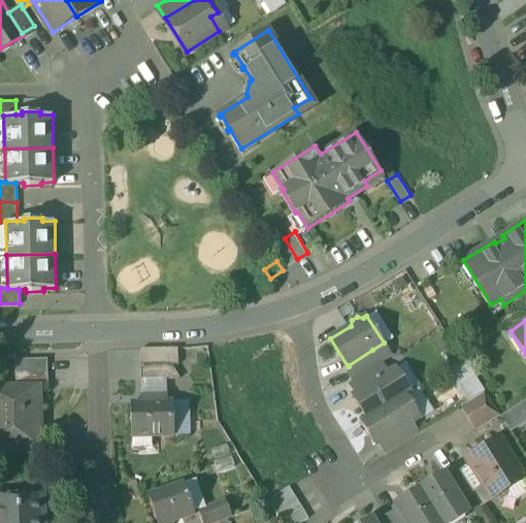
[(372,350),(349,365),(349,366),(356,378),(382,361),(392,355),(384,342),(372,350)]
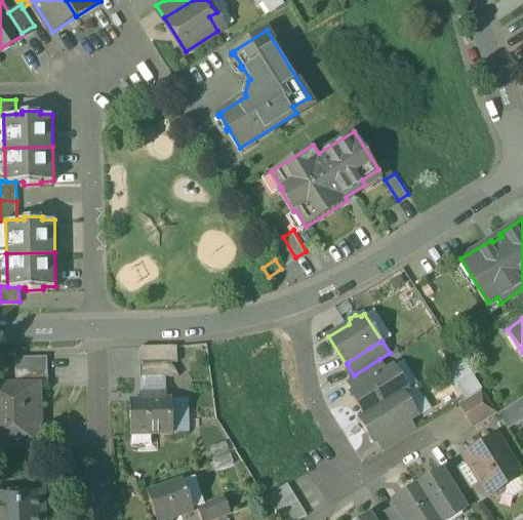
[(141,345),(142,359),(171,359),(175,359),(175,344),(141,345)]
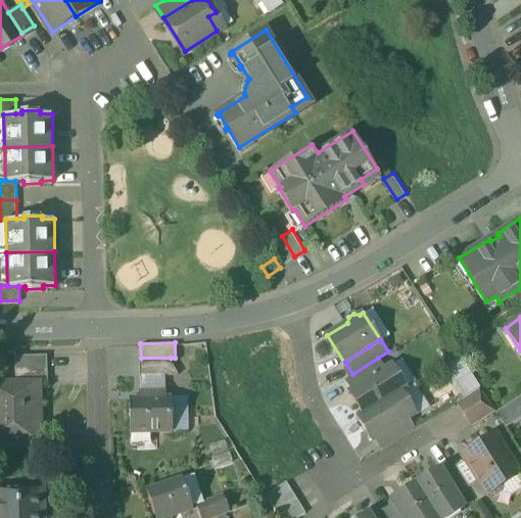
[(47,352),(15,354),(16,366),(22,365),(22,366),(48,365),(47,352)]
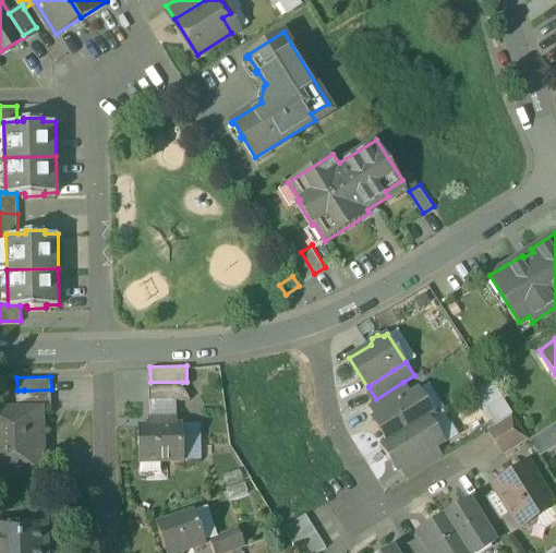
[(182,382),(150,382),(150,398),(191,397),(182,382)]
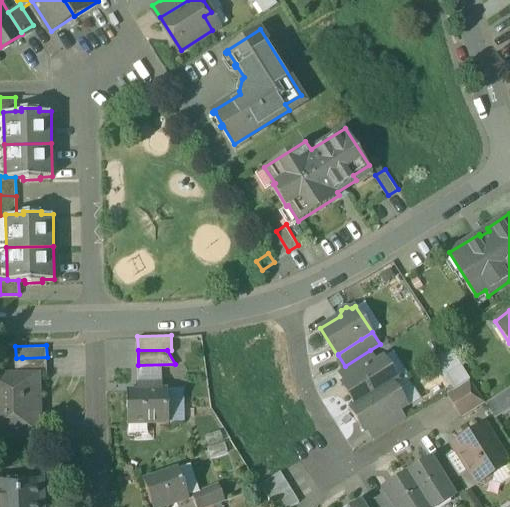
[(345,366),(340,369),(346,379),(347,378),(348,379),(375,361),(377,360),(370,350),(345,366)]
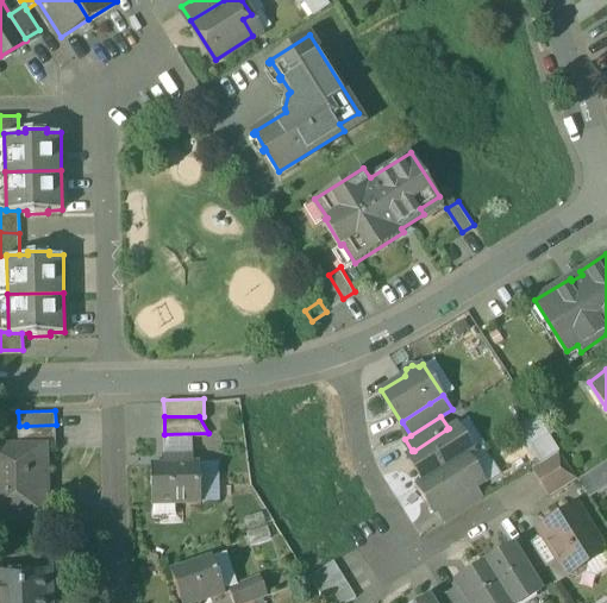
[(446,429),(414,451),(413,450),(412,451),(408,453),(425,479),(468,453),(474,450),(457,422),(449,428),(446,429)]
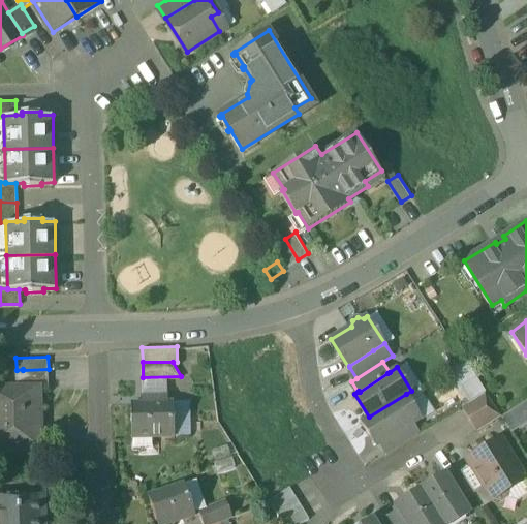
[(49,369),(23,370),(23,369),(17,370),(17,386),(40,384),(40,386),(49,386),(49,369)]
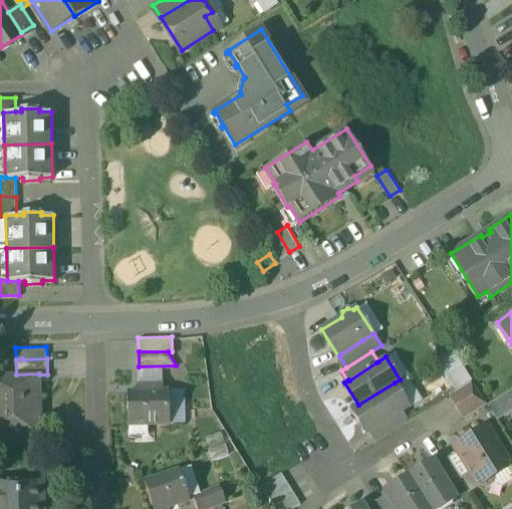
[(16,374),(0,374),(0,434),(41,434),(39,374),(39,373),(16,374)]
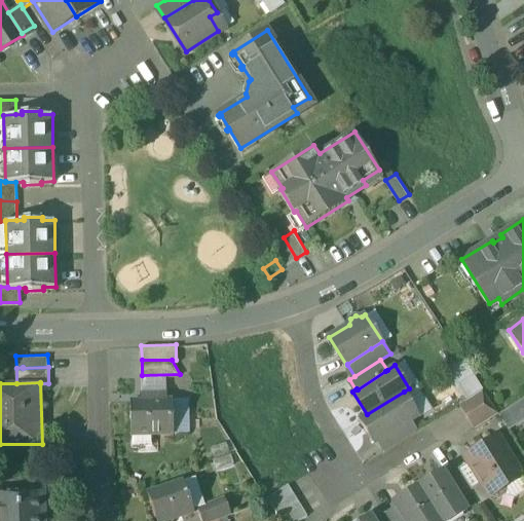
[(483,387),(460,402),(476,426),(499,412),(483,387)]
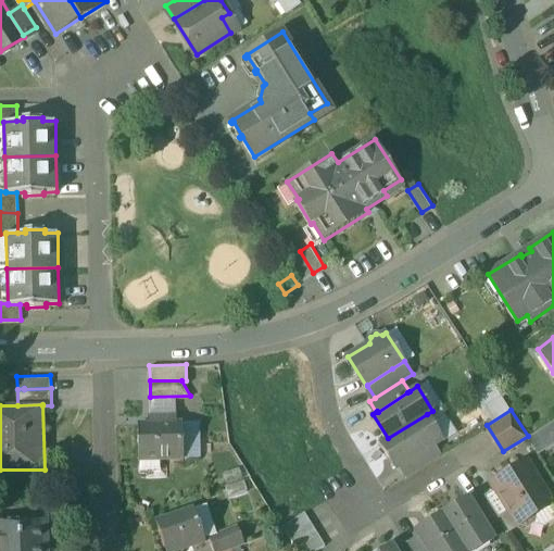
[(175,414),(152,415),(152,414),(150,415),(150,423),(139,423),(140,459),(141,459),(141,458),(183,456),(183,458),(184,458),(183,422),(177,422),(177,414),(175,414)]
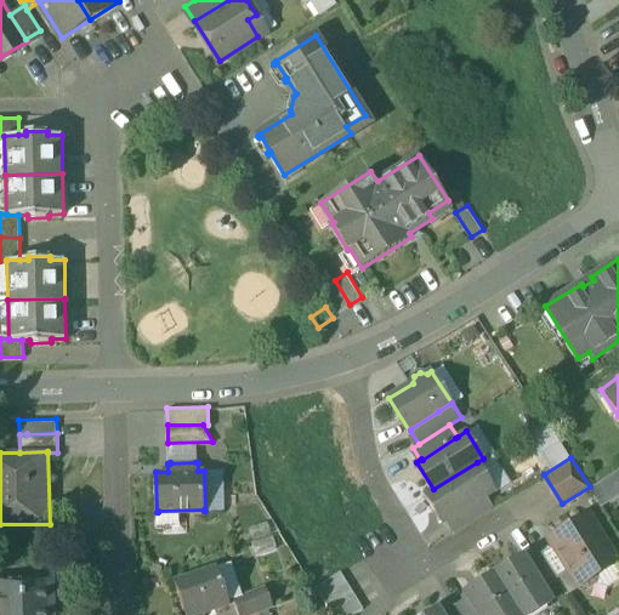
[(477,462),(433,489),(427,493),(444,519),(448,518),(449,517),(483,495),(483,496),(484,495),(494,489),(477,462)]
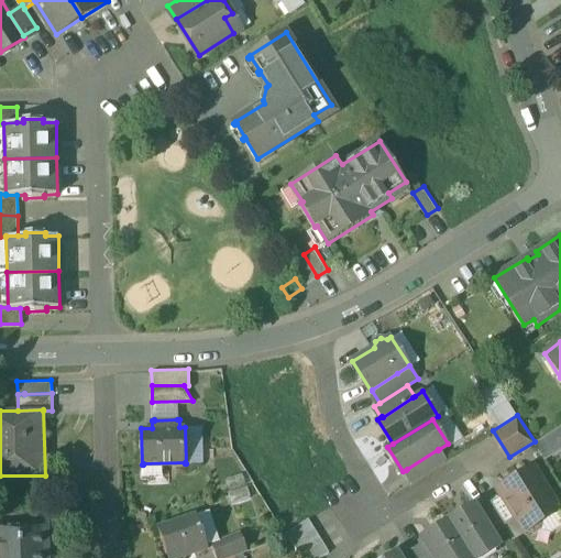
[(438,449),(407,469),(406,470),(413,481),(447,460),(439,449),(438,450),(438,449)]
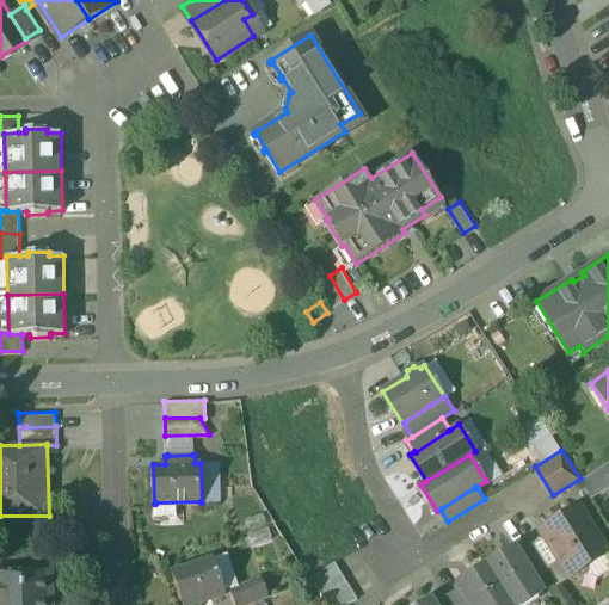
[(580,505),(561,517),(555,516),(548,519),(547,526),(541,530),(571,575),(574,573),(580,574),(586,570),(588,565),(608,553),(608,549),(580,505)]
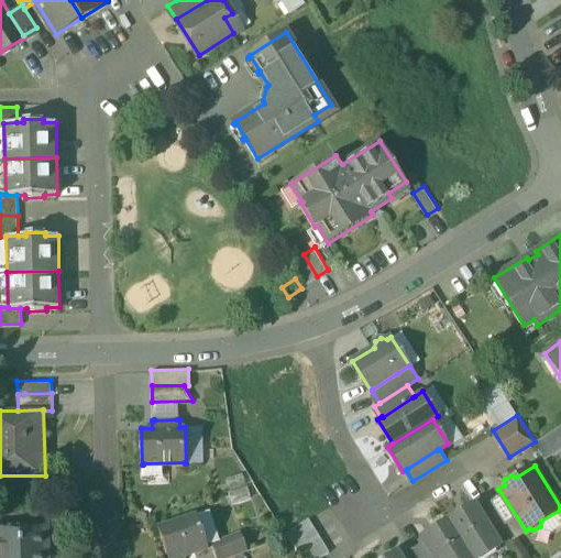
[(506,524),(490,500),(477,507),(493,532),(506,524)]
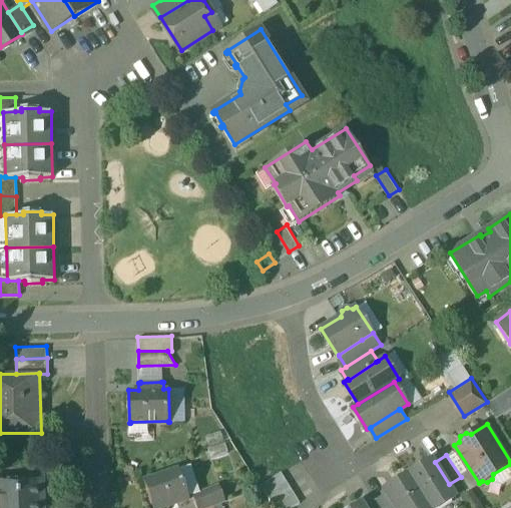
[(435,462),(432,458),(409,473),(431,507),(435,507),(456,496),(449,484),(435,462)]
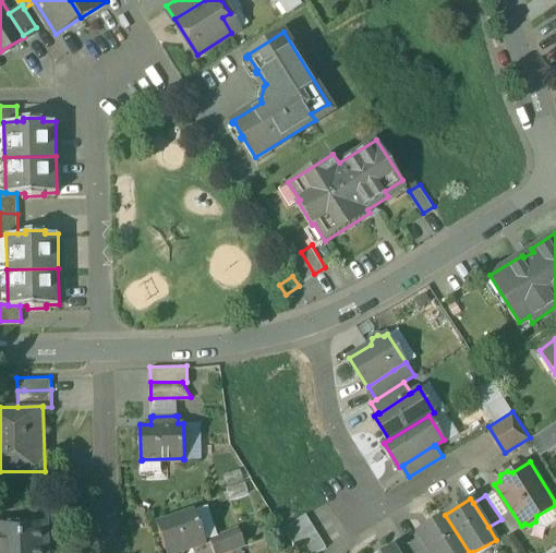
[(208,504),(157,521),(168,552),(171,552),(206,541),(205,539),(210,537),(218,533),(208,504)]
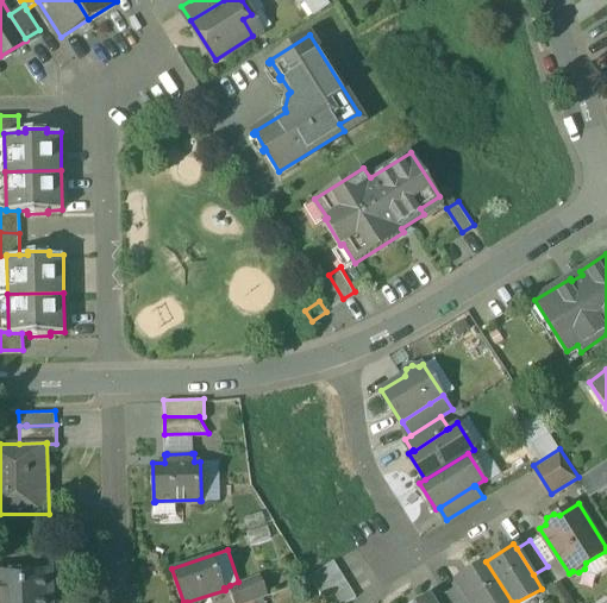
[(343,602),(357,595),(335,558),(311,573),(329,602),(343,602)]
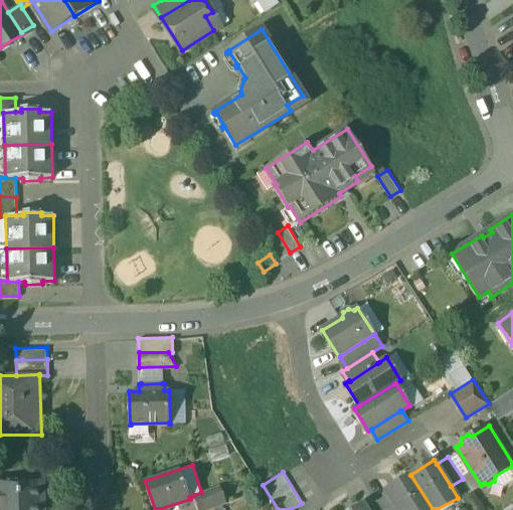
[(433,509),(410,475),(387,489),(389,493),(399,509),(433,509)]
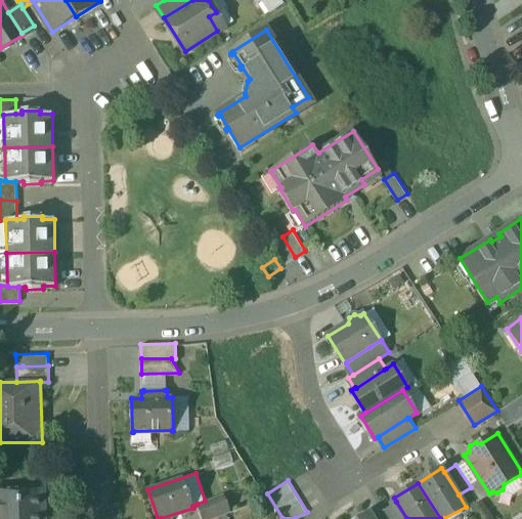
[(44,518),(43,488),(0,489),(0,518),(44,518)]
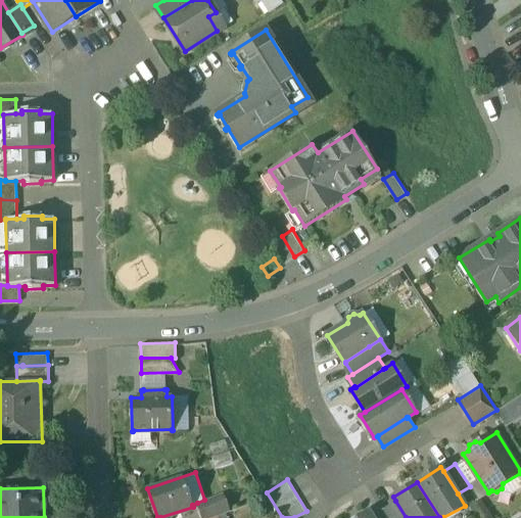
[(204,500),(197,503),(202,517),(206,517),(230,509),(224,492),(204,500)]
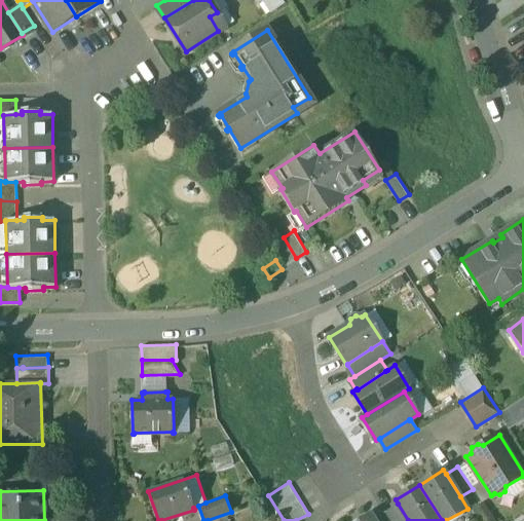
[(408,520),(398,504),(385,512),(391,520),(408,520)]
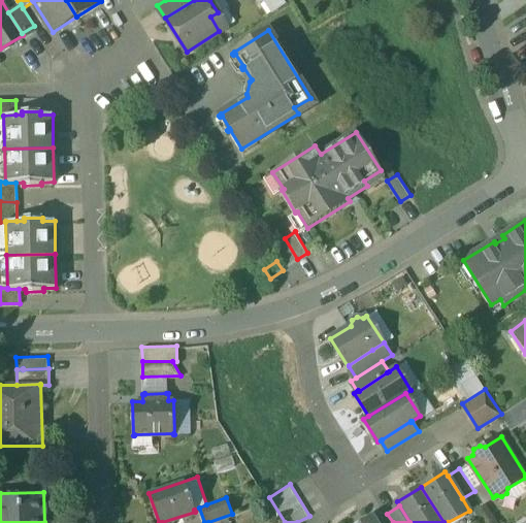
[(393,522),(387,514),(374,521),(375,522),(393,522)]
